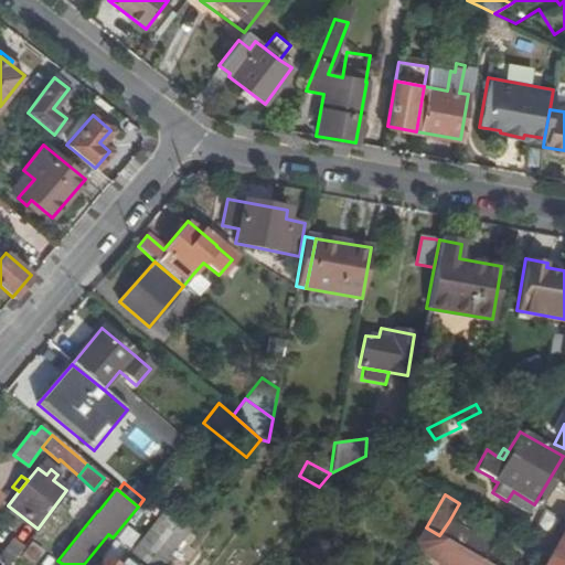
[(149,564),(161,564),(188,532),(164,513),(134,553),(149,564)]
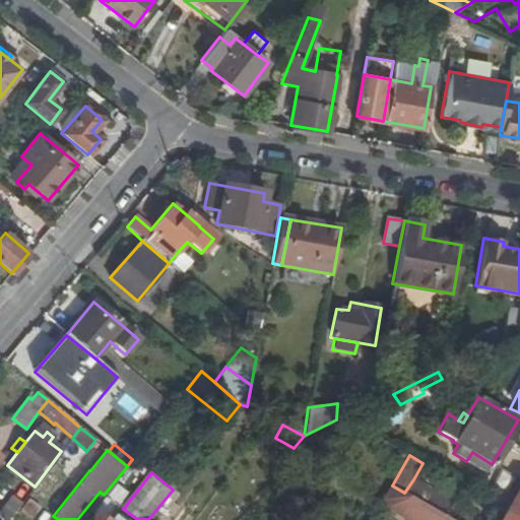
[(413,479),(404,493),(443,514),(450,502),(413,479)]
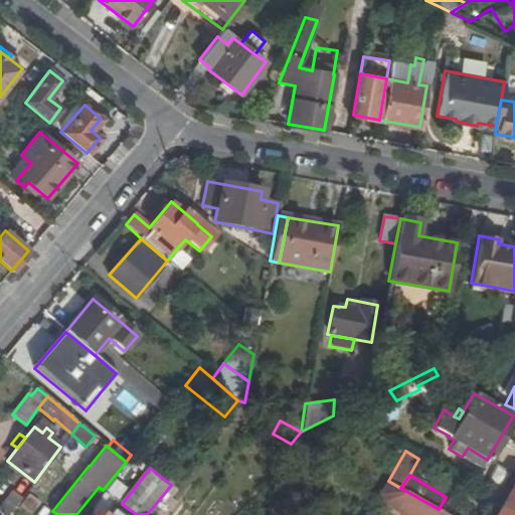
[(514,514),(514,479),(497,512),(495,514),(514,514)]
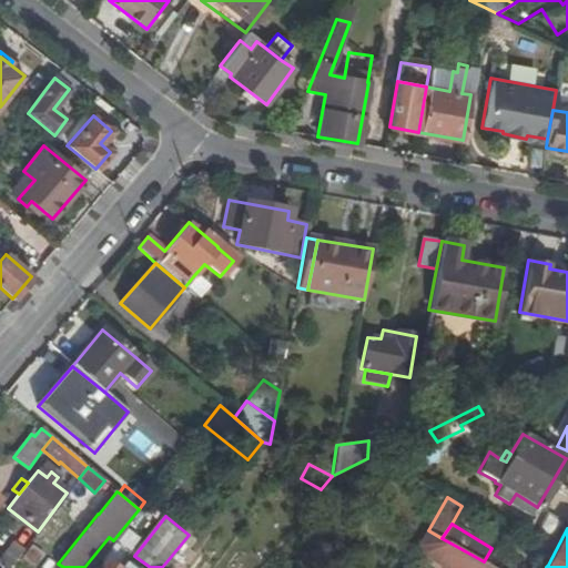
[(442,538),(428,530),(417,549),(450,567),(494,567),(495,567),(484,561),(442,538)]
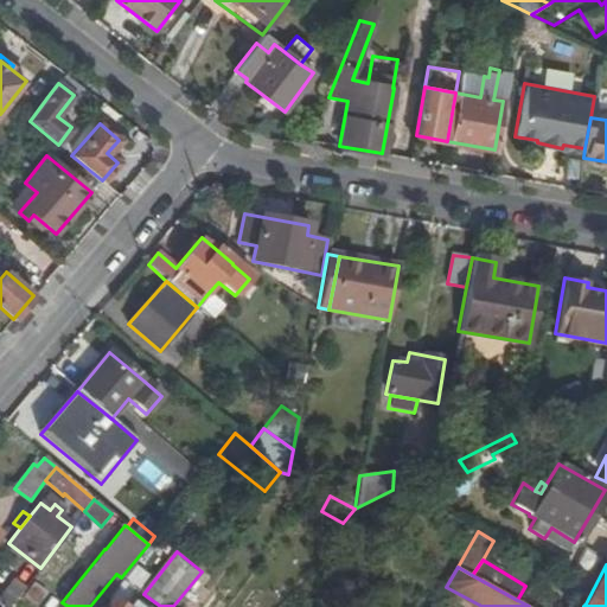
[(14,579),(0,596),(0,606),(10,606),(26,587),(14,579)]
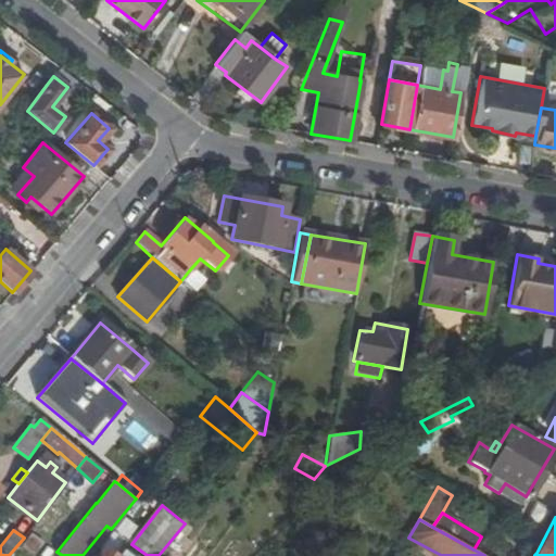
[(127,555),(117,548),(125,538),(115,530),(95,555),(127,555)]
